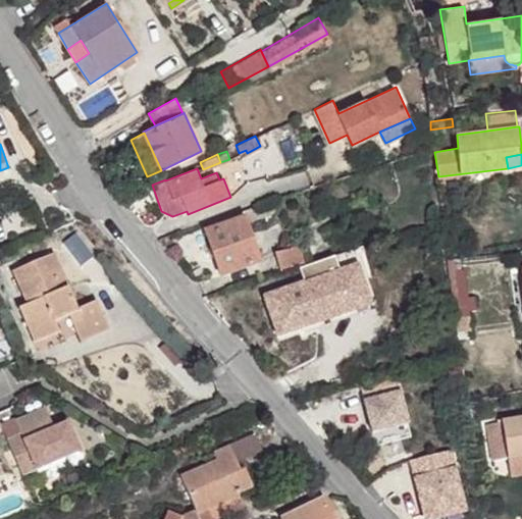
[(439,201),(441,215),(452,213),(450,200),(439,201)]
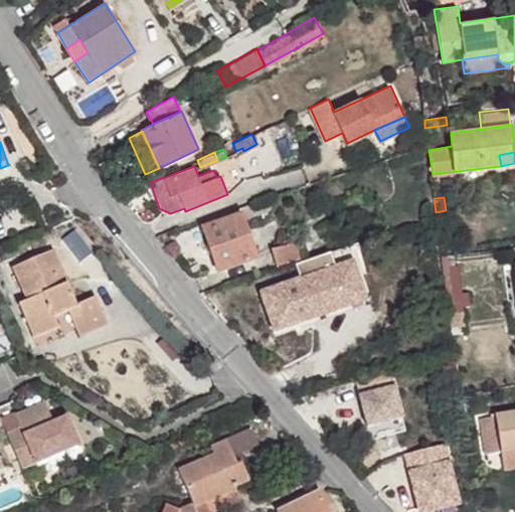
[(202,226),(216,270),(255,257),(240,213),(225,218),(223,214),(212,218),(213,222),(202,226)]
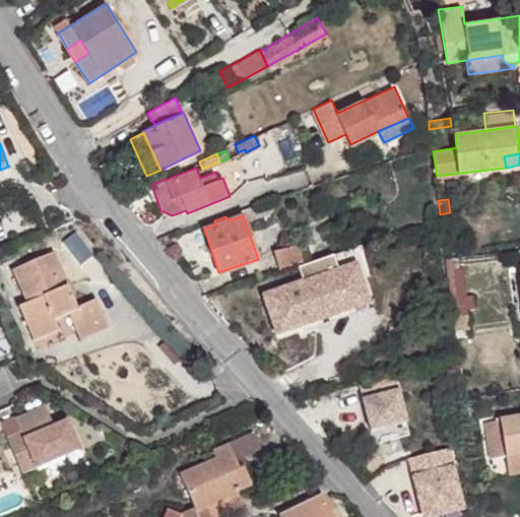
[(309,258),(306,242),(298,244),(302,261),(309,258)]
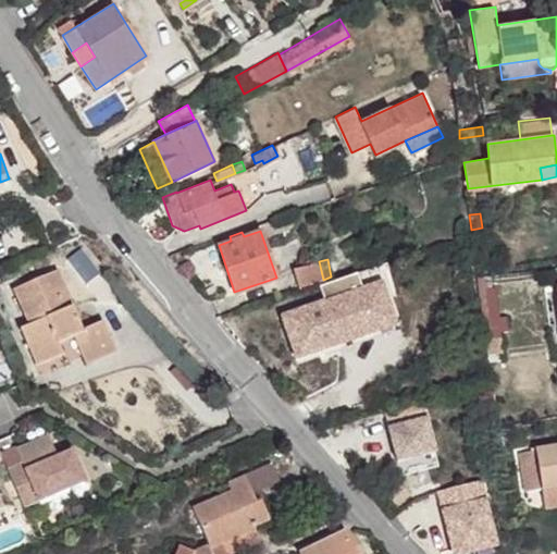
[(293,267),(298,287),(323,280),(319,261),(293,267)]
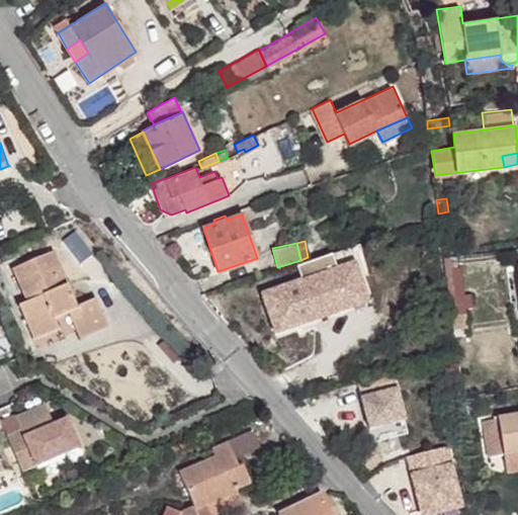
[(13,245),(0,250),(0,253),(3,261),(17,254),(13,245)]
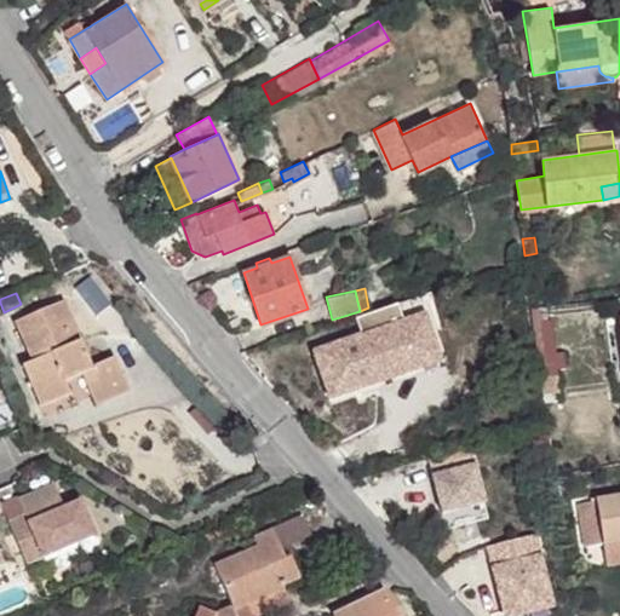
[(64,298),(16,320),(34,361),(23,364),(40,406),(72,391),(65,379),(82,372),(96,403),(130,387),(115,355),(93,364),(64,298)]
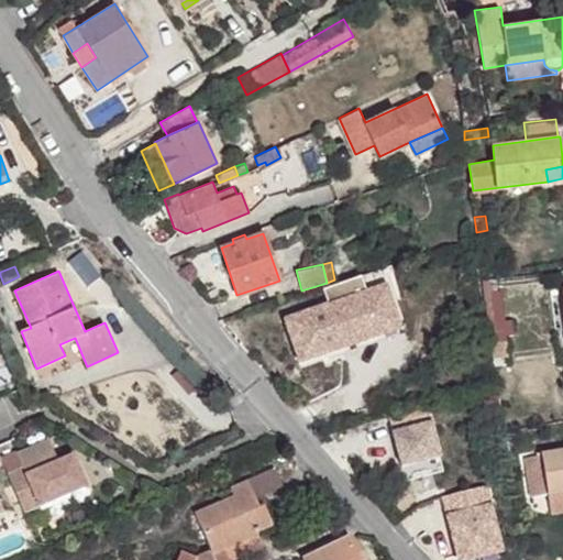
[(371,318),(390,311),(377,272),(320,291),(324,306),(280,319),(295,363),(376,337),(371,318)]
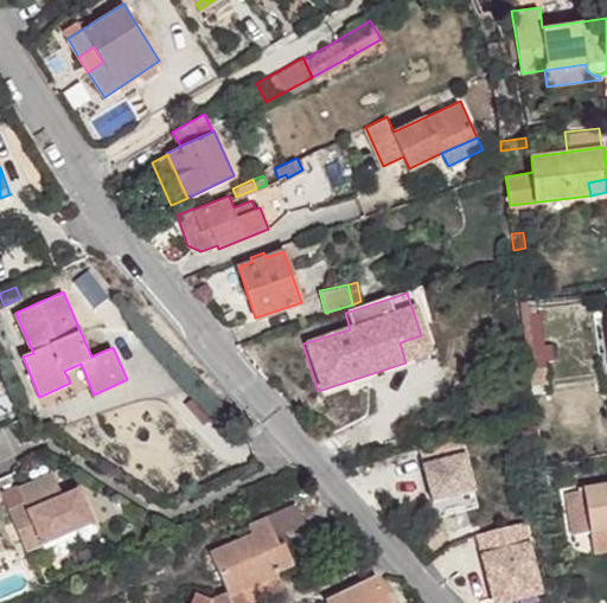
[(522,314),(529,365),(538,364),(530,313),(522,314)]
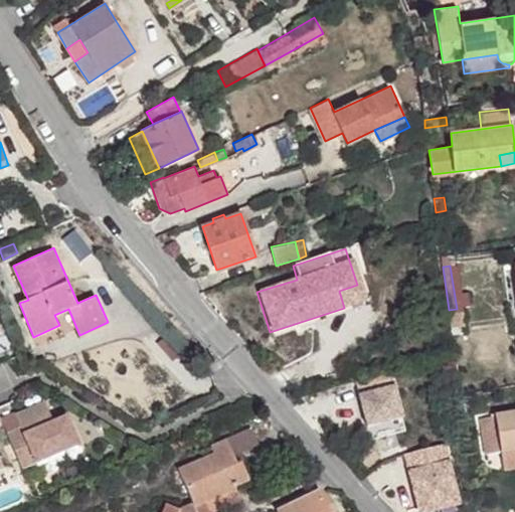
[(357,285),(339,291),(344,308),(362,303),(357,285)]
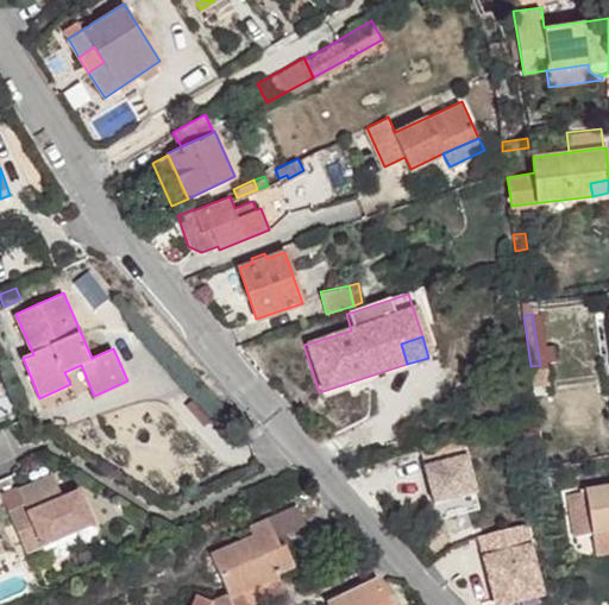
[(531,366),(534,385),(550,383),(547,365),(540,365),(531,366)]
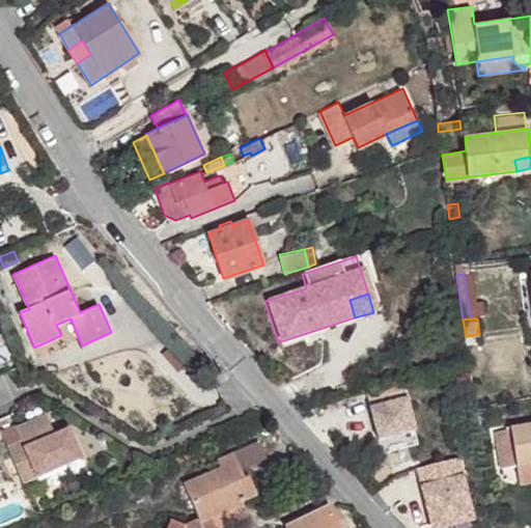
[(368,397),(382,452),(417,442),(403,388),(368,397)]
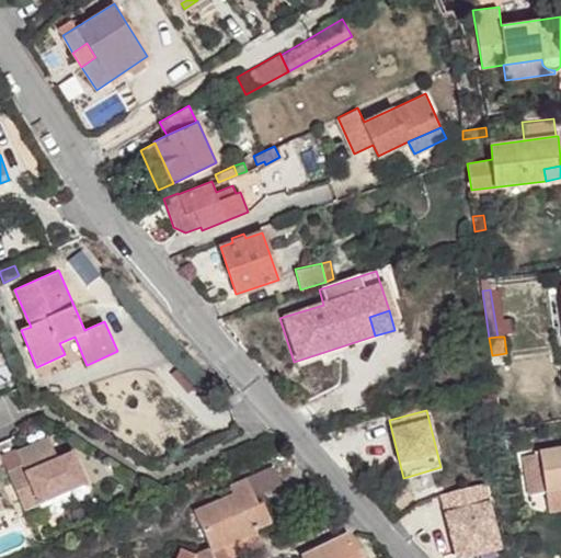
[(48,435),(34,441),(39,452),(53,446),(48,435)]
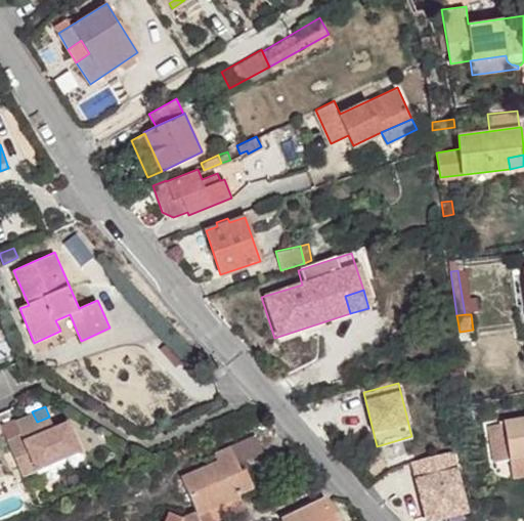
[(22,434),(7,440),(22,475),(82,449),(69,419),(53,426),(49,417),(37,422),(32,411),(14,419),(22,434)]
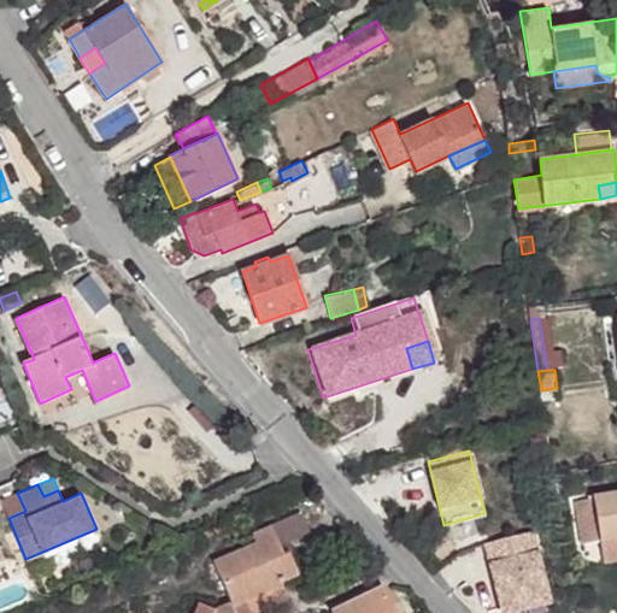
[(616,490),(576,497),(582,541),(601,537),(616,534),(616,490)]
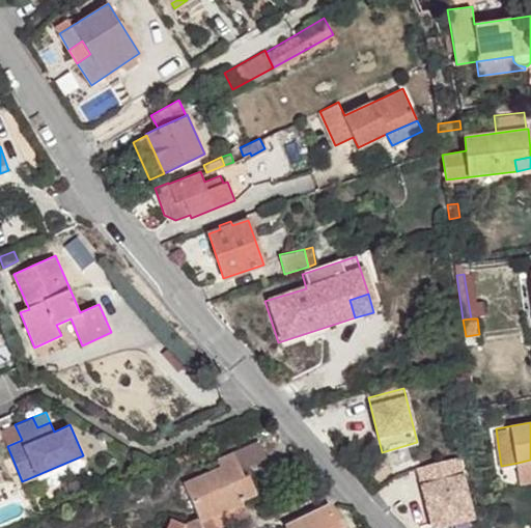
[(0,431),(7,446),(22,440),(15,424),(0,431)]
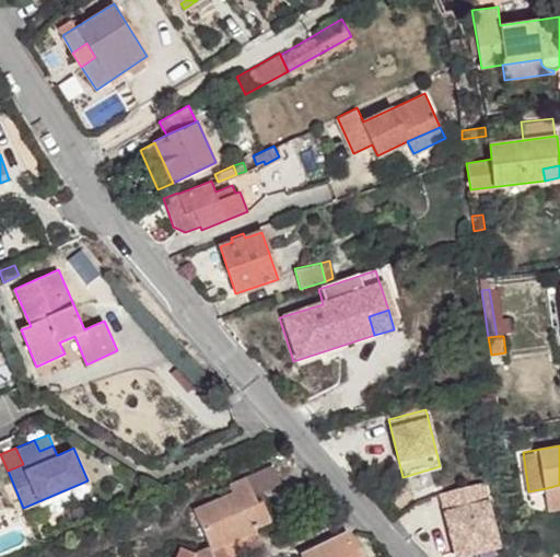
[(228,556),(222,543),(255,529),(255,526),(270,520),(263,499),(257,501),(254,492),(258,490),(281,480),(272,463),(229,483),(232,491),(193,508),(209,546),(194,553),(179,546),(175,556),(228,556)]
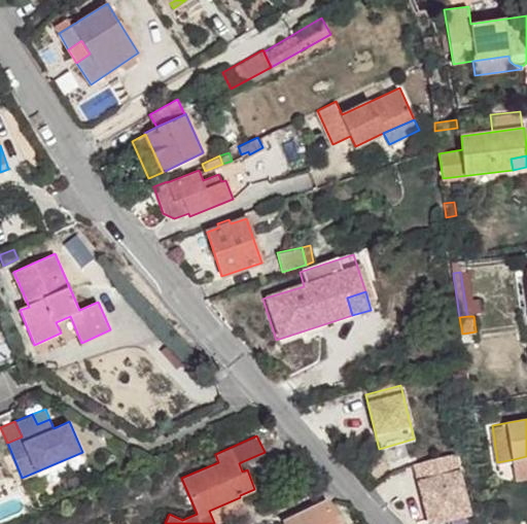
[(365,467),(375,478),(387,466),(378,456),(365,467)]
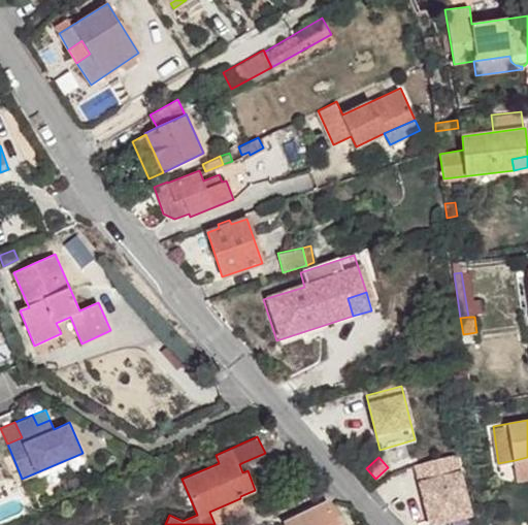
[(527,477),(527,457),(515,460),(518,479),(527,477)]
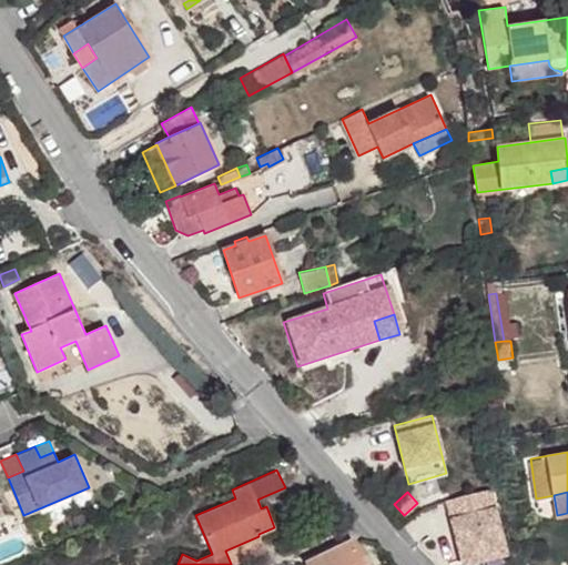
[(231,564),(233,564),(265,551),(259,536),(225,551),(231,564)]
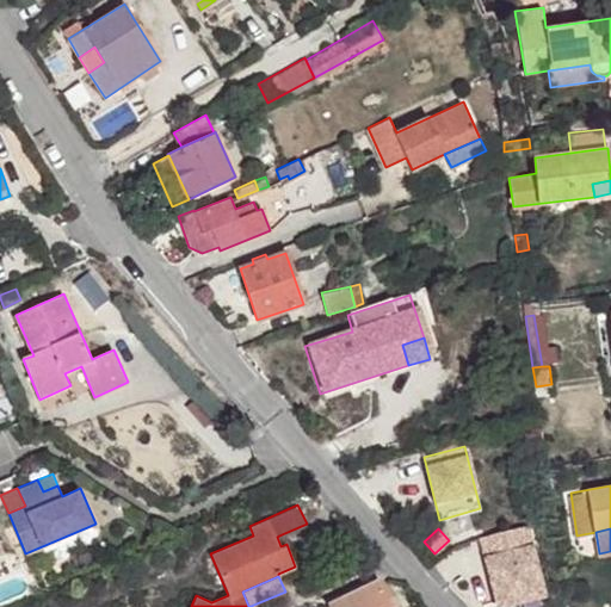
[(393,606),(380,578),(327,605),(328,606),(393,606)]
